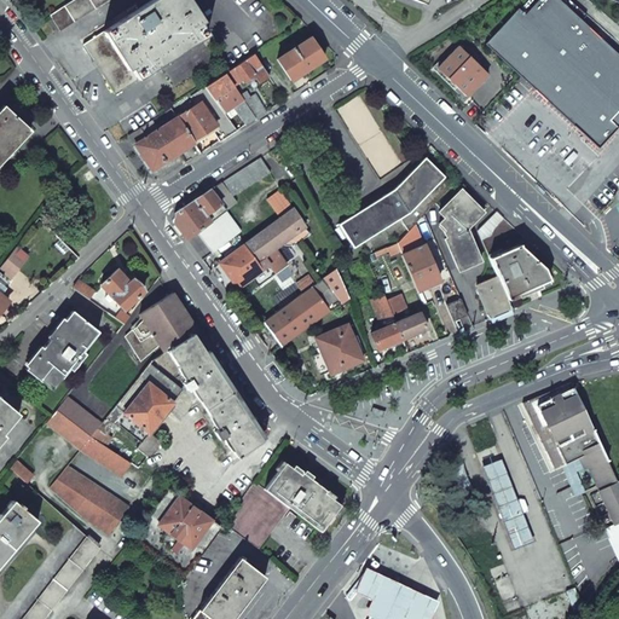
[(71,0),(51,15),(61,29),(105,0),(71,0)]
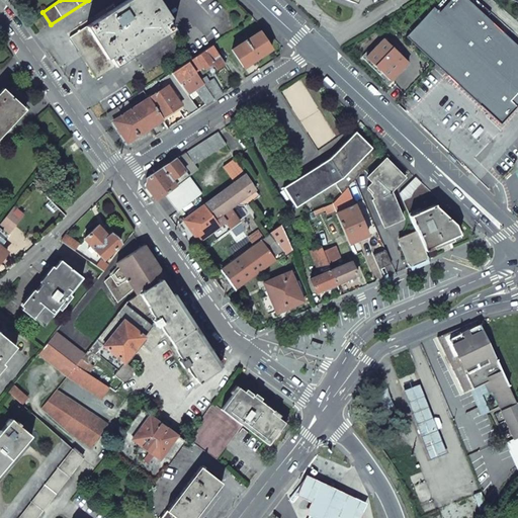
[(126,0),(70,37),(96,79),(135,54),(173,28),(154,0),(126,0)]
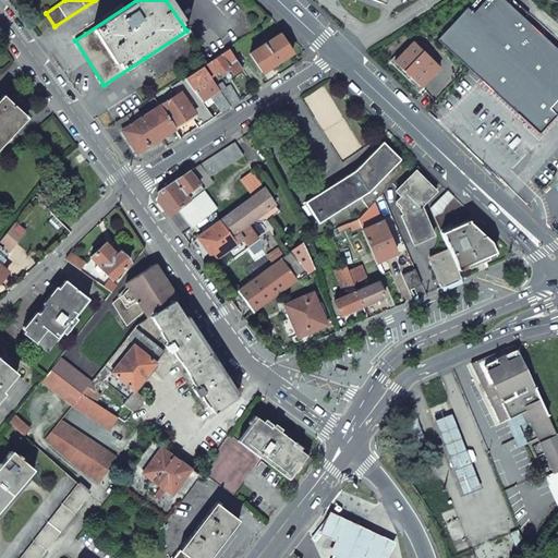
[(485,0),(473,13),(466,8),(437,40),(470,71),(530,126),(540,135),(542,132),(544,133),(547,130),(545,129),(557,116),(550,108),(557,99),(557,50),(554,46),(504,0),(485,0)]
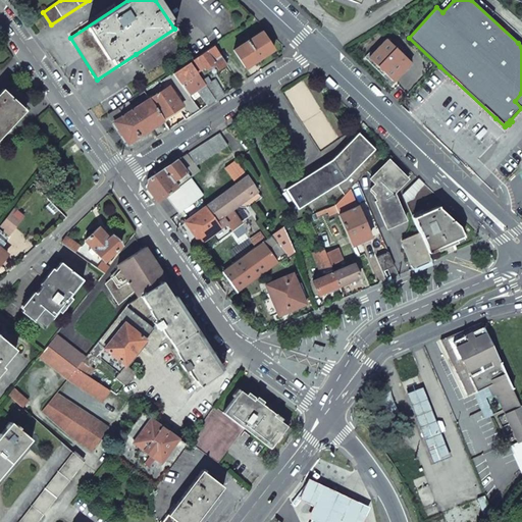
[(273,50),(261,32),(233,51),(246,68),(259,59),(273,50)]
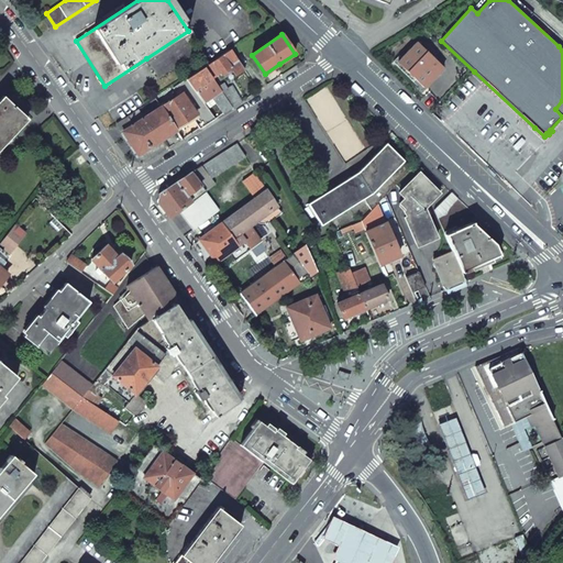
[(443,68),(417,42),(397,62),(423,88),(443,68)]
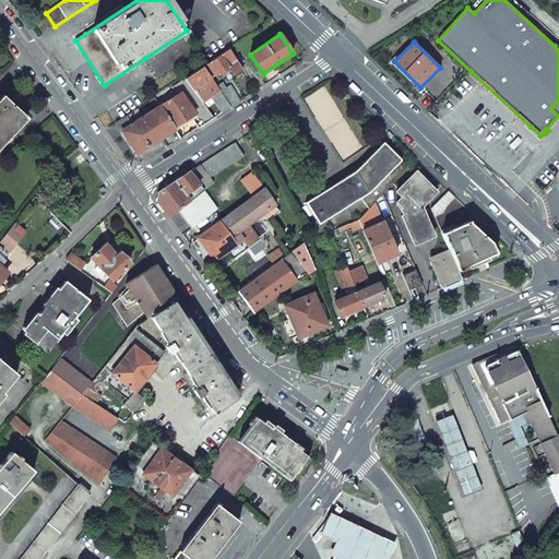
[(242,70),(228,48),(204,66),(211,78),(218,73),(219,74),(229,68),(234,75),(242,70)]
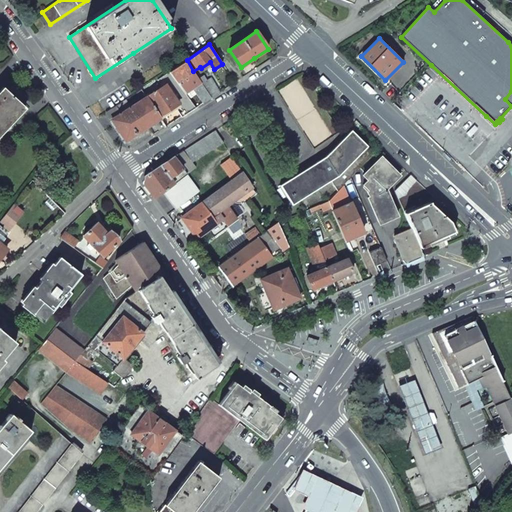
[(193,71),(187,60),(169,72),(176,82),(193,71)]
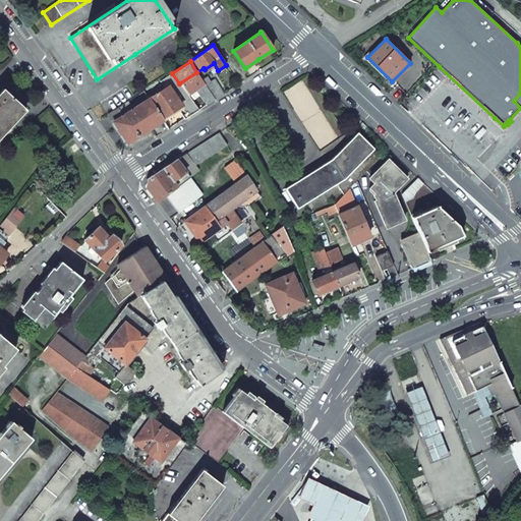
[(179,83),(172,73),(145,92),(149,99),(169,85),(182,105),(177,109),(184,119),(191,115),(198,110),(180,85),(179,83)]
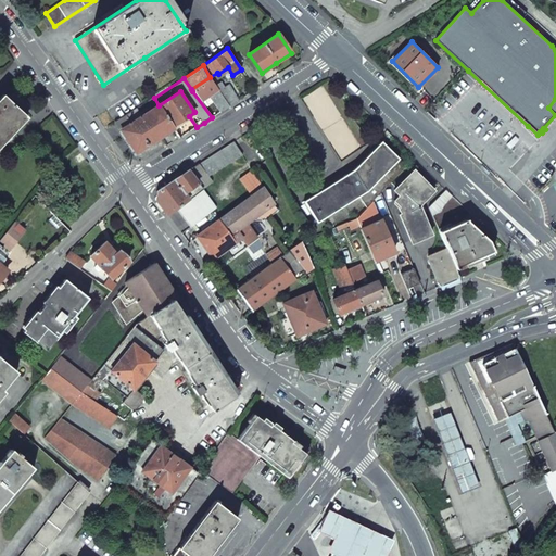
[(215,86),(212,79),(192,91),(212,117),(220,112),(228,106),(215,86)]
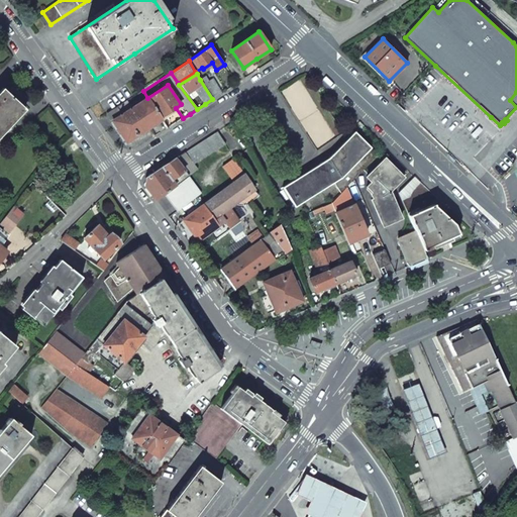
[(208,82),(204,77),(200,80),(212,99),(220,94),(216,87),(212,79),(208,82)]
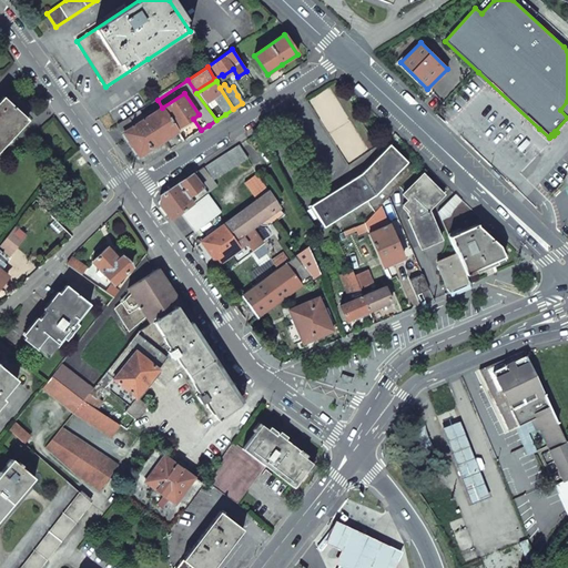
[(199,114),(184,93),(162,108),(176,130),(193,119),(199,114)]
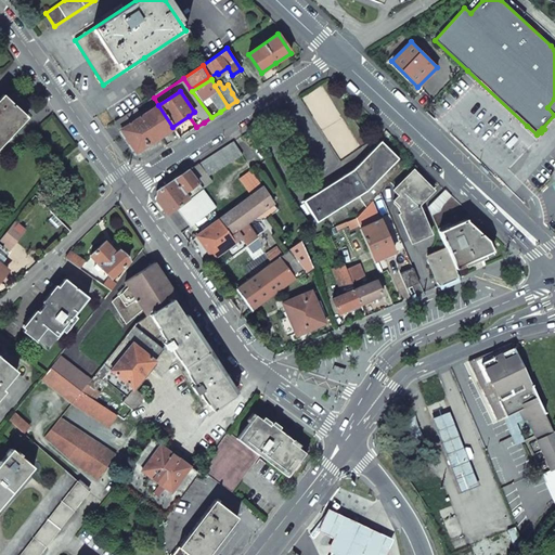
[(0,145),(27,117),(3,94),(0,97),(0,145)]
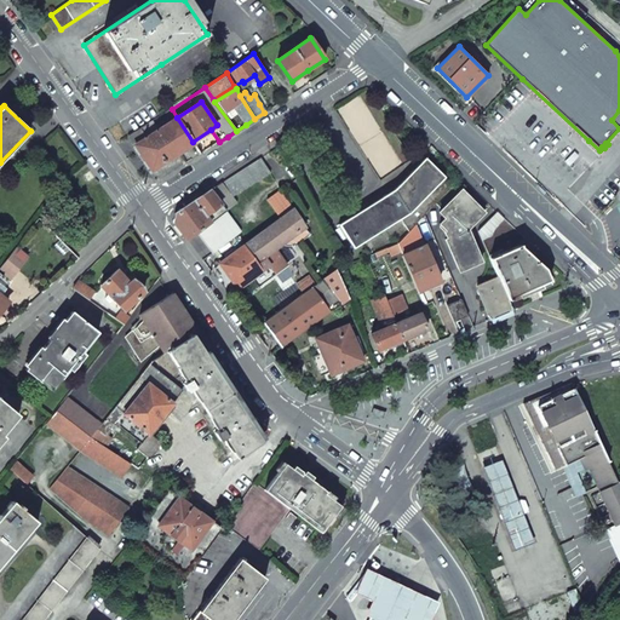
[(193,142),(177,118),(158,130),(135,145),(151,171),(158,182),(187,164),(179,154),(194,144),(193,142)]
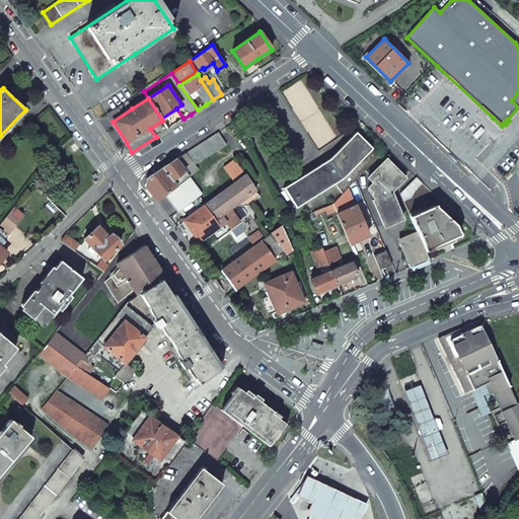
[(132,108),(127,101),(107,114),(113,122),(132,108)]
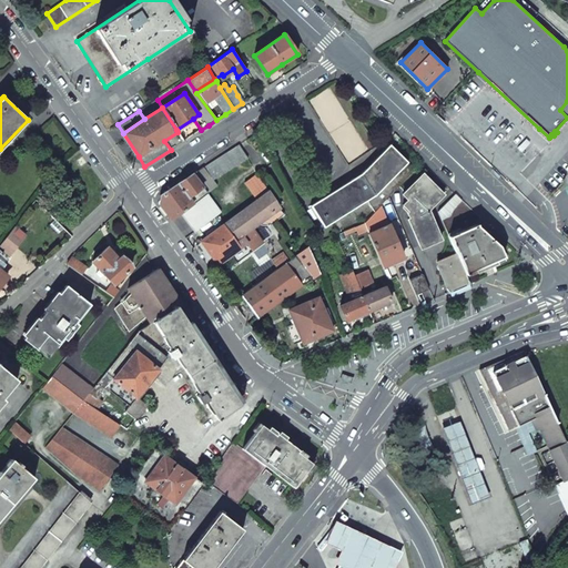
[(249,159),(239,145),(194,175),(206,192),(216,184),(213,179),(249,159)]
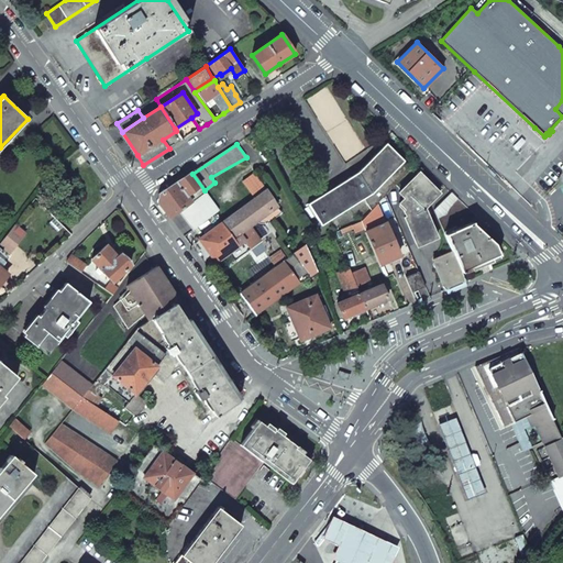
[(386,144),(357,173),(371,194),(363,198),(372,210),(412,168),(386,144)]
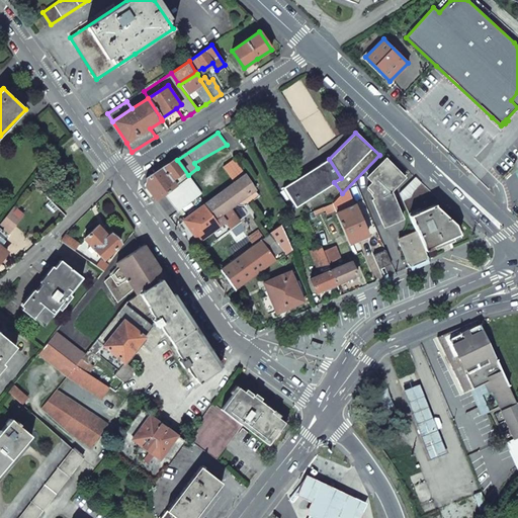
[(341,178),(329,159),(306,173),(283,188),(284,190),(289,198),(295,207),(334,182),(341,178)]
